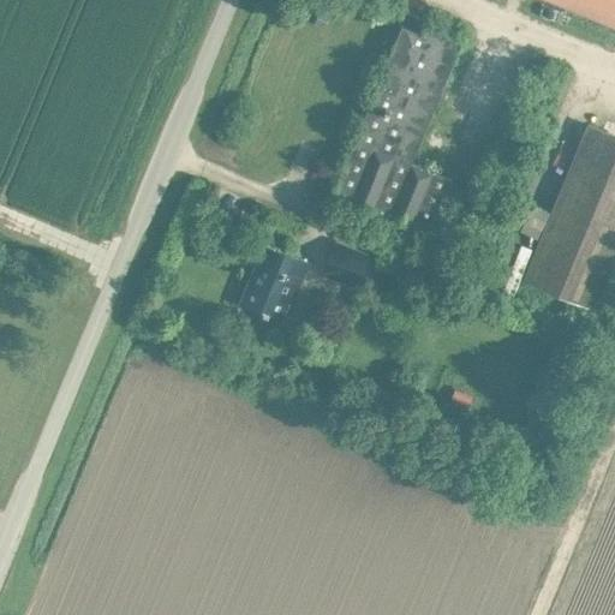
[(614,0),(549,0),(614,27),(614,0)]
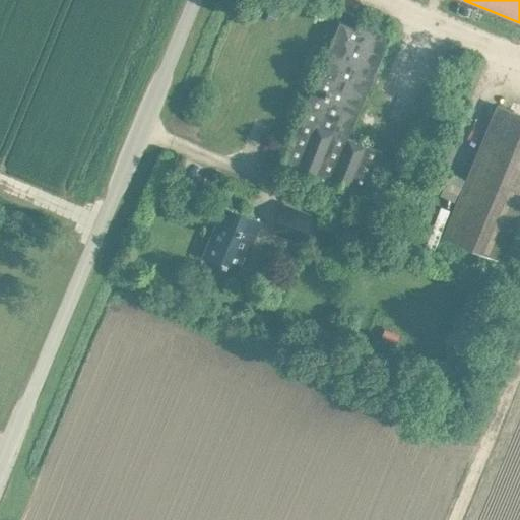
[(360,202),(381,152),(346,138),(389,35),(360,22),(356,29),(339,22),(278,169),(360,202)]
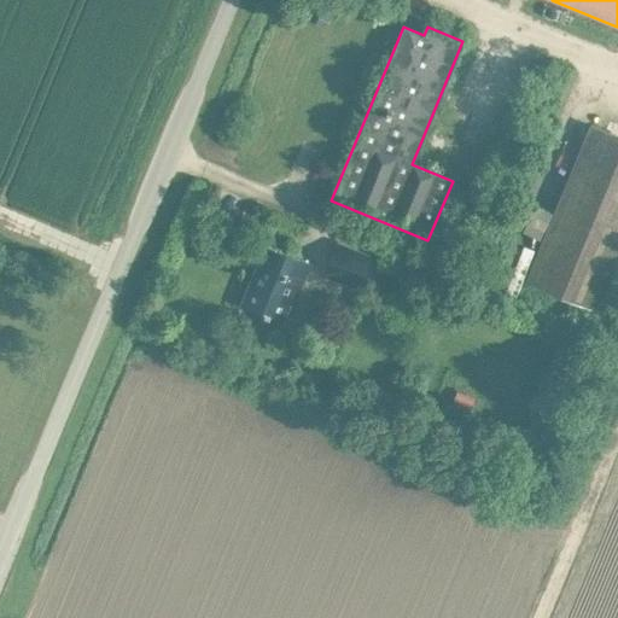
[(595,309),(617,252),(617,136),(590,126),(526,280),(595,309)]
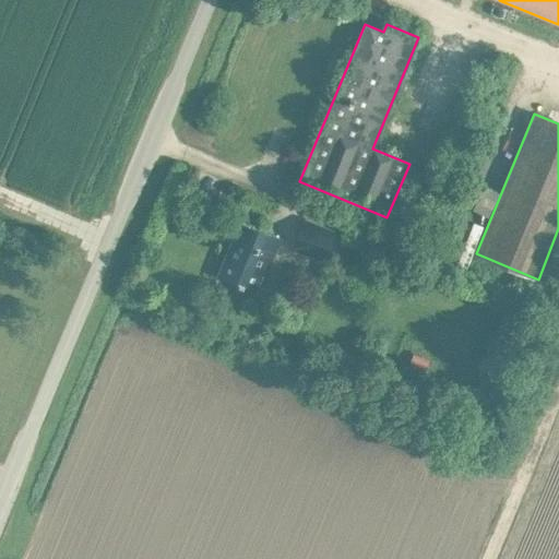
[(304,219),(294,245),(331,260),(341,235),(304,219)]
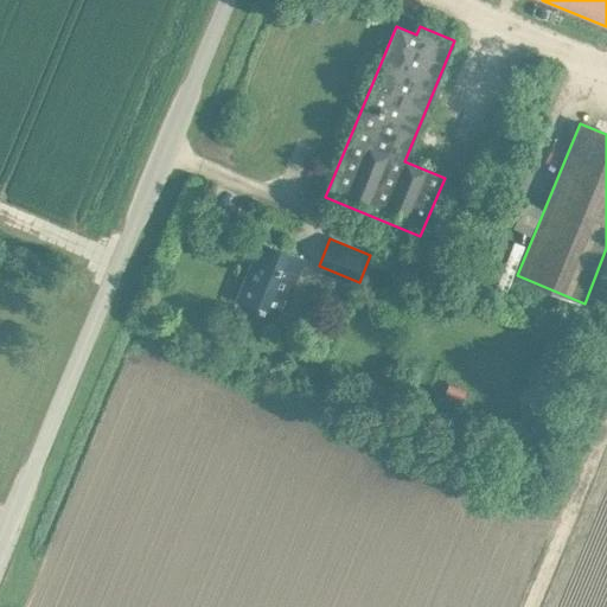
[(289,294),(304,259),(256,240),(248,260),(253,262),(237,299),(275,314),(283,293),(289,294)]
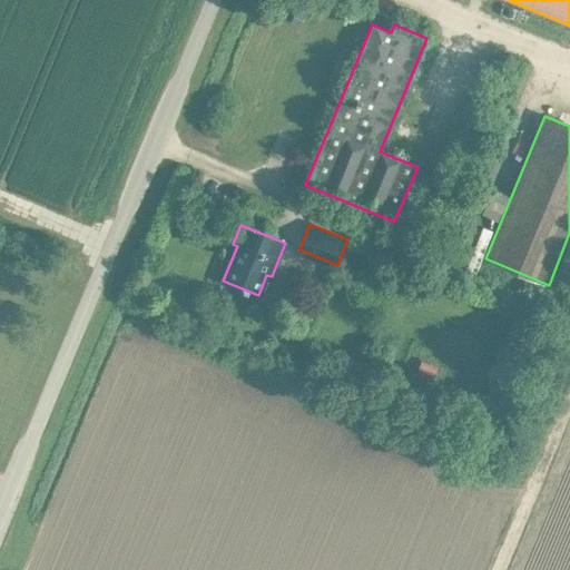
[(440,367),(421,360),(415,372),(434,380),(440,367)]
